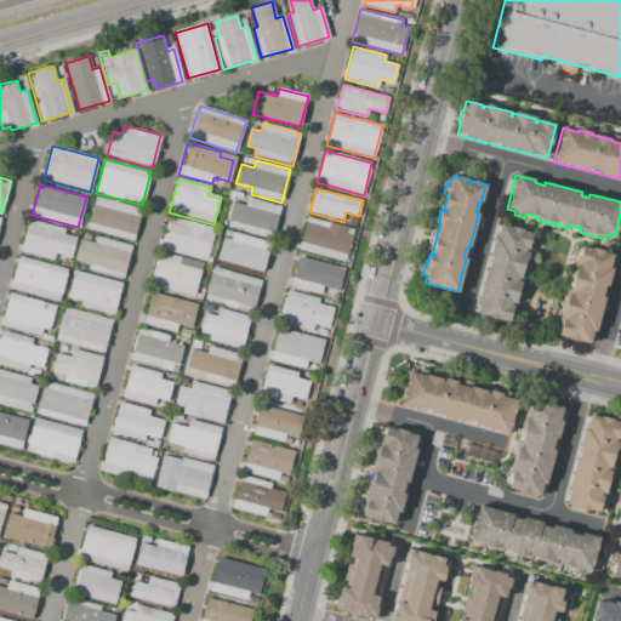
[(86,229),(95,197),(142,209),(132,241),(86,229)]
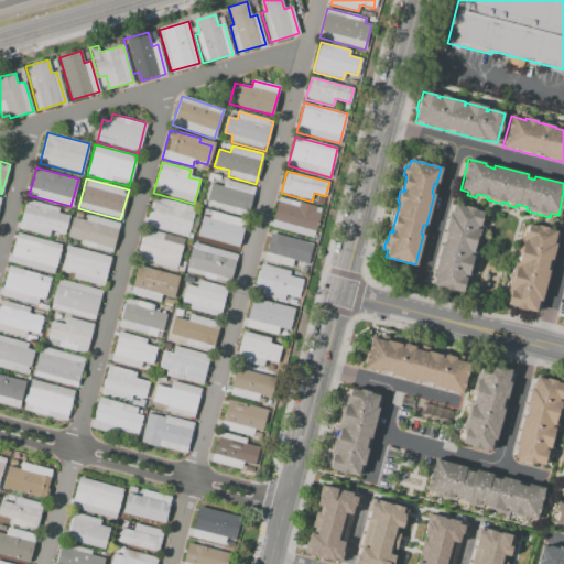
[(253,187),(246,217),(219,209),(221,204),(207,199),(212,184),(223,186),(225,180),(253,187)]
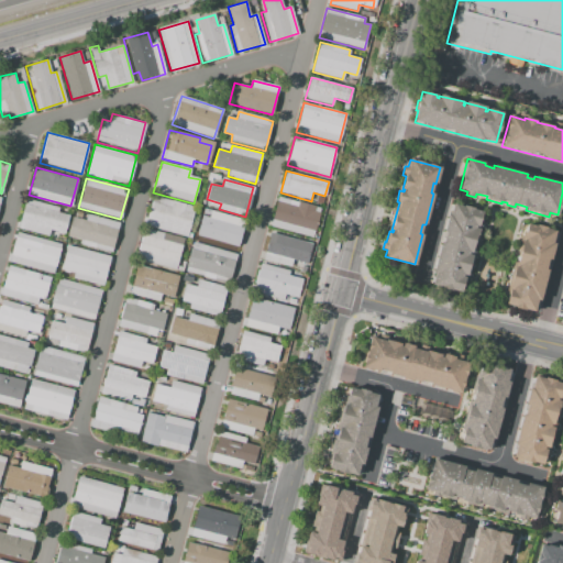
[(145,225),(153,196),(195,207),(187,236),(145,225)]
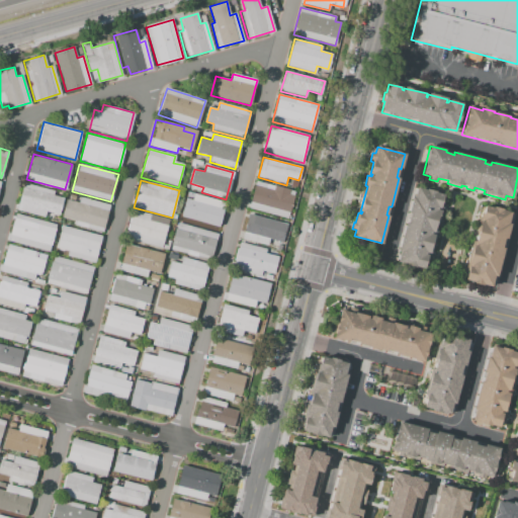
[(291,180),(297,182),(296,188),(289,186),(291,180)]
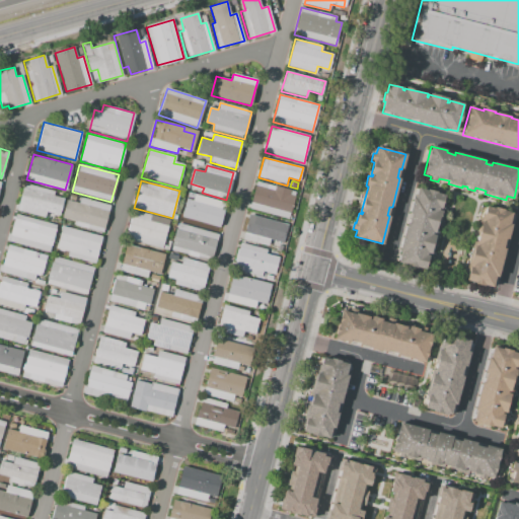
[(249,209),(256,181),(290,190),(289,195),(294,196),(288,219),(249,209)]
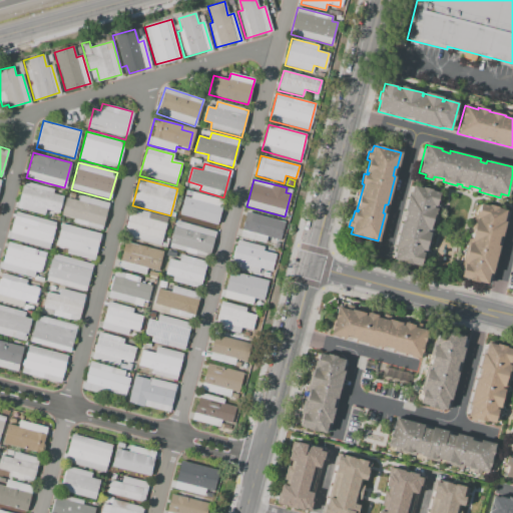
[(24,181),(54,189),(53,193),(63,196),(59,212),(45,208),(44,213),(17,206),(24,181)]
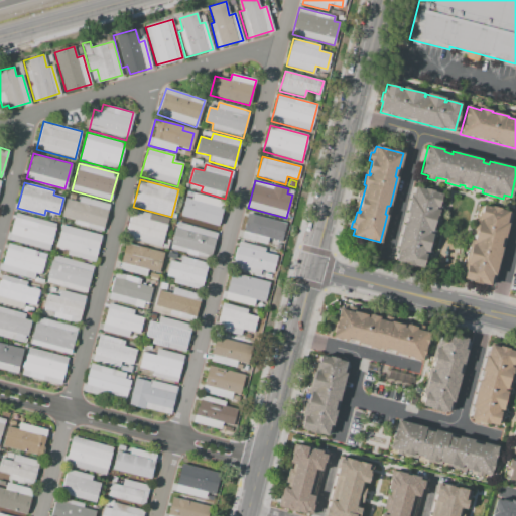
[(416,187),(423,189),(424,188),(434,191),(434,192),(441,195),(438,208),(436,208),(435,210),(437,210),(432,232),(430,232),(429,233),(431,234),(426,252),(424,252),(423,253),(425,254),(421,268),(397,261),(400,251),(397,250),(405,222),(406,222),(409,212),(407,212),(411,197),(413,198),(416,187)]
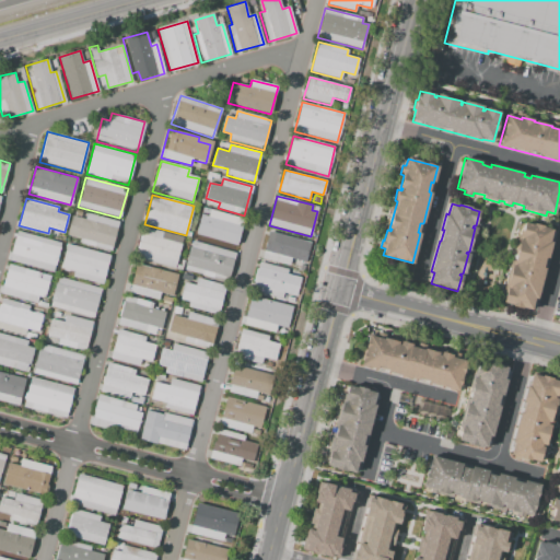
[(235,248),(198,238),(206,209),(243,219),(235,248)]
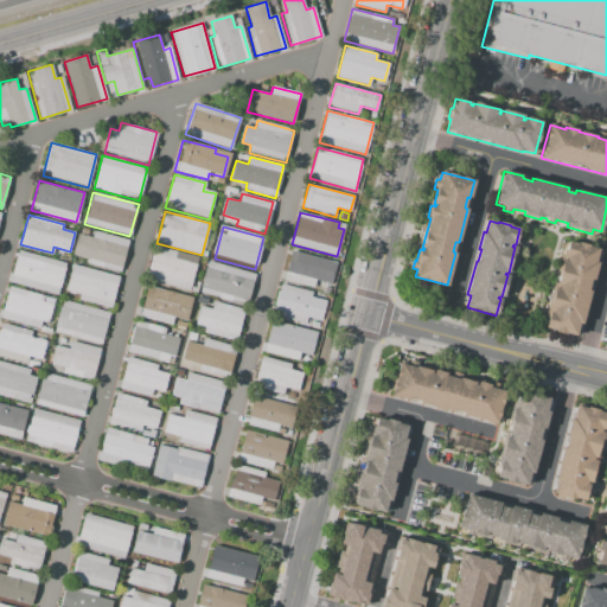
[(128,240),(120,272),(85,263),(87,257),(74,254),(80,234),(93,237),(94,231),(128,240)]
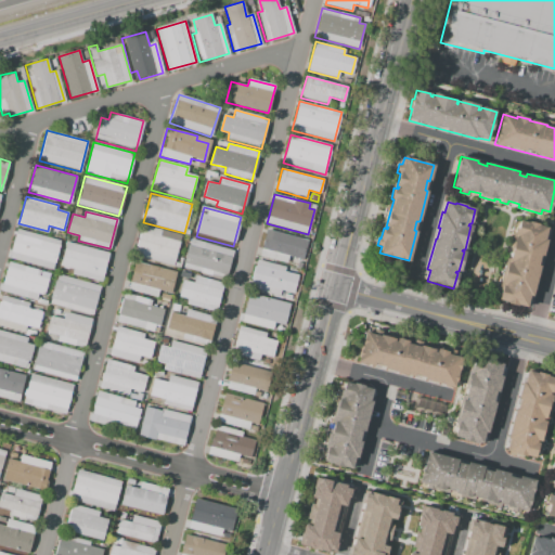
[(547,228),(544,240),(546,241),(542,257),(540,257),(538,265),(540,266),(532,296),(530,295),(527,307),(499,299),(502,285),(504,286),(505,284),(502,283),(507,263),(510,263),(511,262),(508,261),(515,236),(517,237),(517,235),(515,235),(519,220),(528,222),(529,221),(539,224),(539,226),(547,228)]
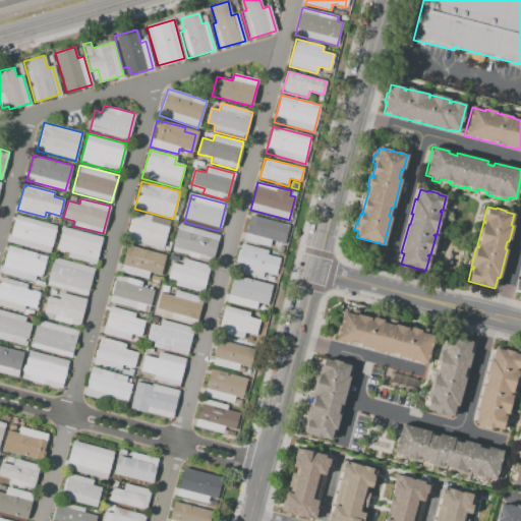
[(163,251),(126,241),(134,212),(170,221),(163,251)]
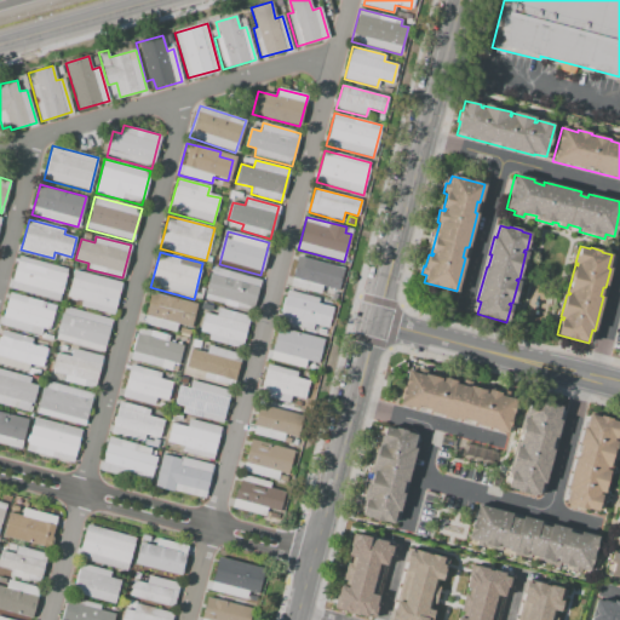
[(19,256),(67,269),(57,302),(10,288),(19,256)]
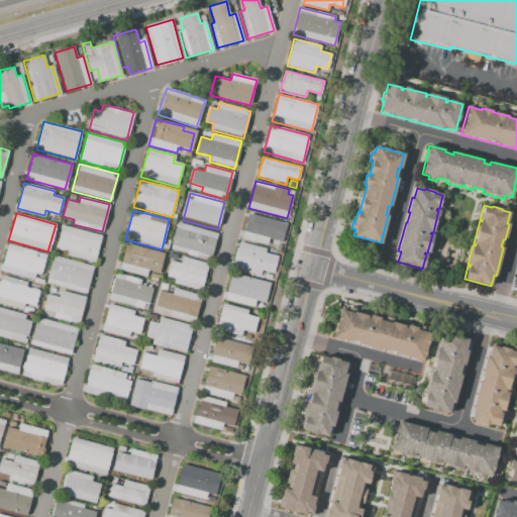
[(48,219),(50,213),(60,216),(58,222),(48,219)]
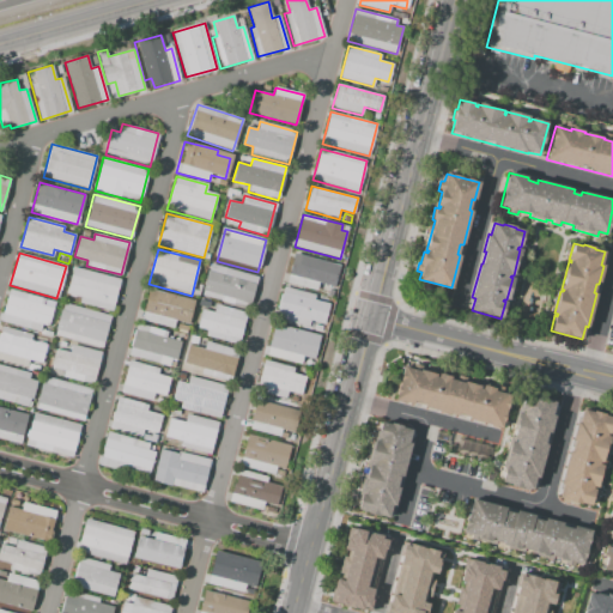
[(286,283),(295,254),(339,266),(334,287),(319,283),(316,291),(286,283)]
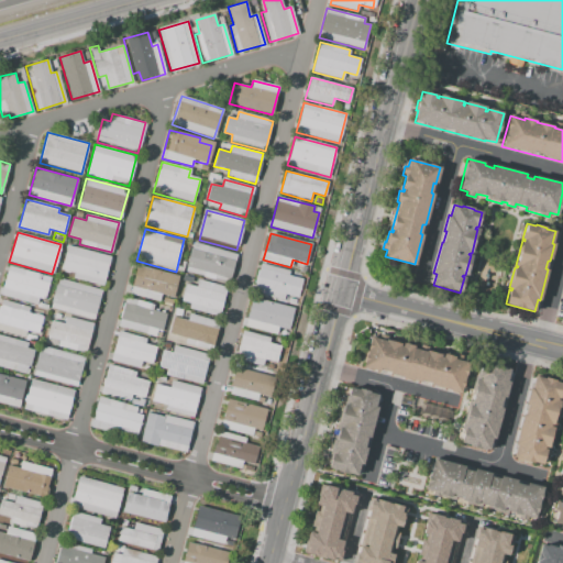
[(186,271),(194,243),(238,254),(230,283),(186,271)]
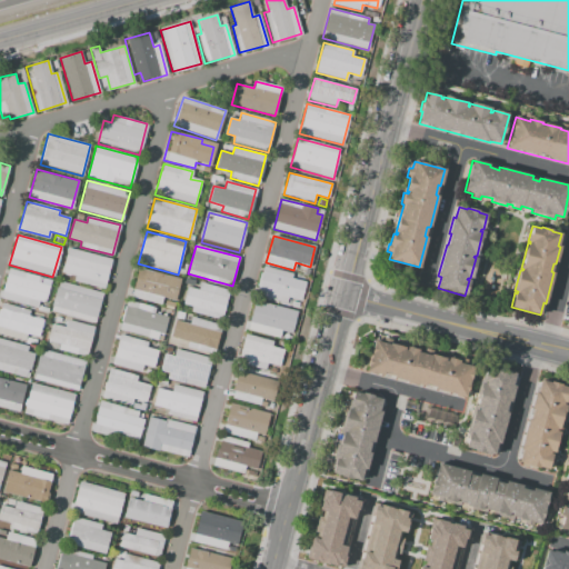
[(69,248),(111,259),(103,289),(73,281),(75,276),(62,272),(69,248)]
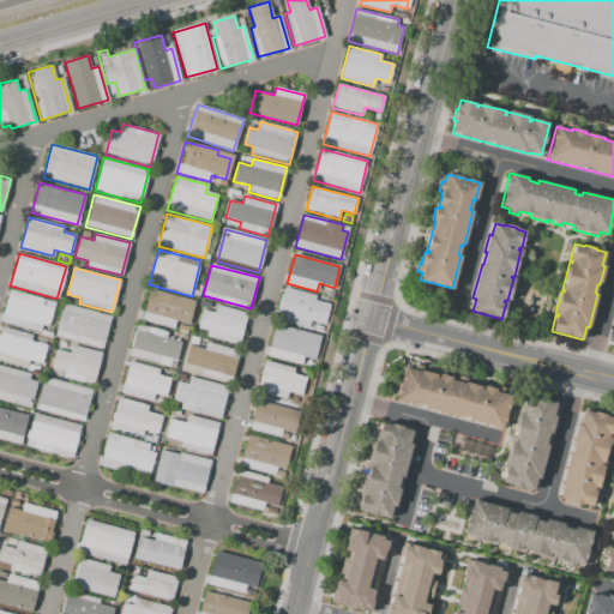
[(330,305),(324,325),(309,320),(308,327),(276,319),(284,288),(315,296),(314,300),(330,305)]
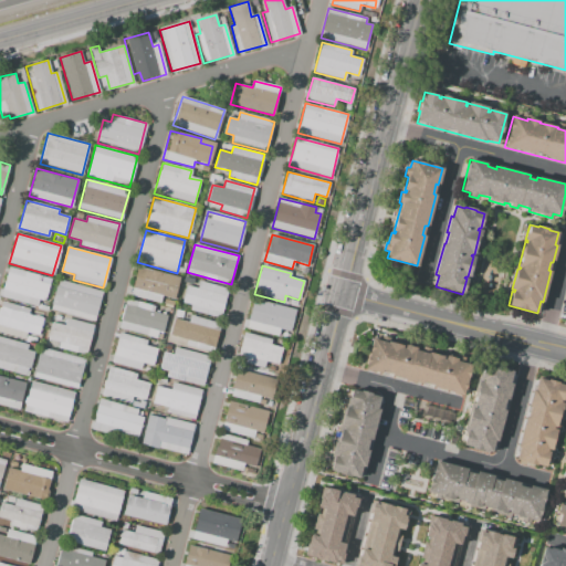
[(180,278),(175,299),(161,295),(159,303),(130,295),(138,266),(180,278)]
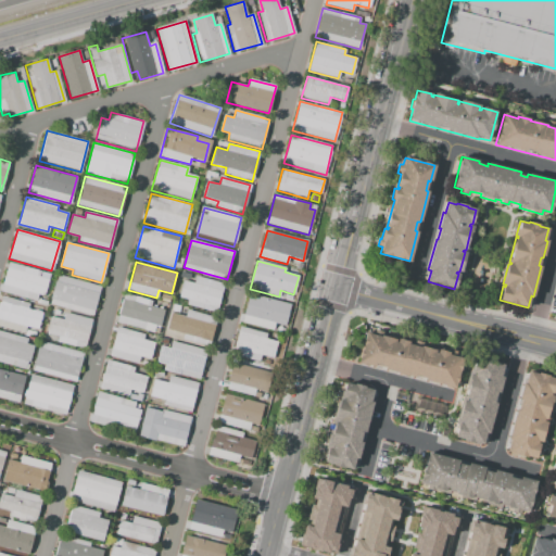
[(9,263),(51,275),(46,297),(38,294),(36,301),(1,291),(9,263)]
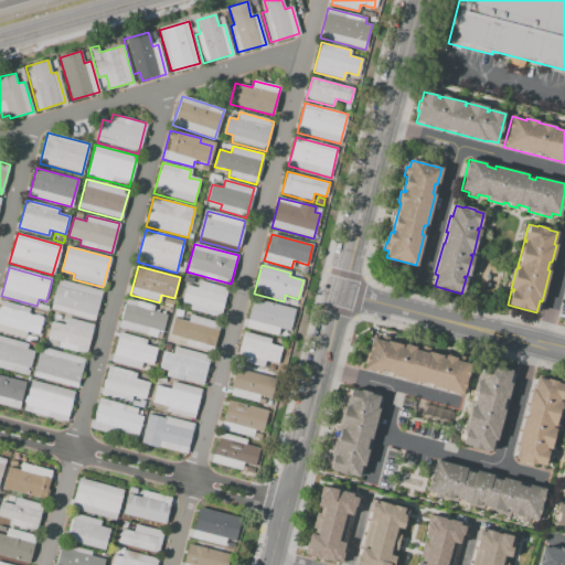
[(59,279),(103,291),(95,321),(51,310),(59,279)]
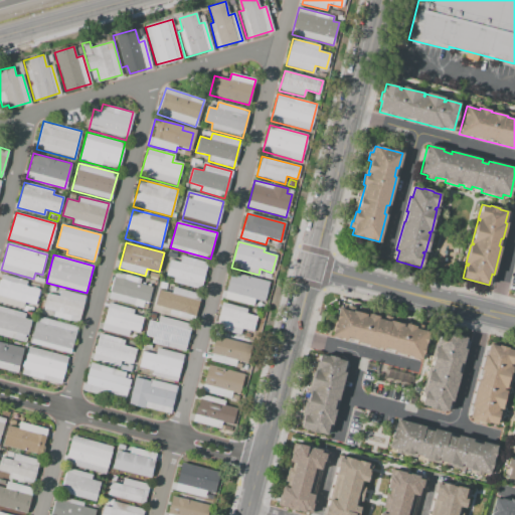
[(199,290),(173,283),(175,278),(165,276),(169,260),(179,262),(180,255),(206,263),(199,290)]
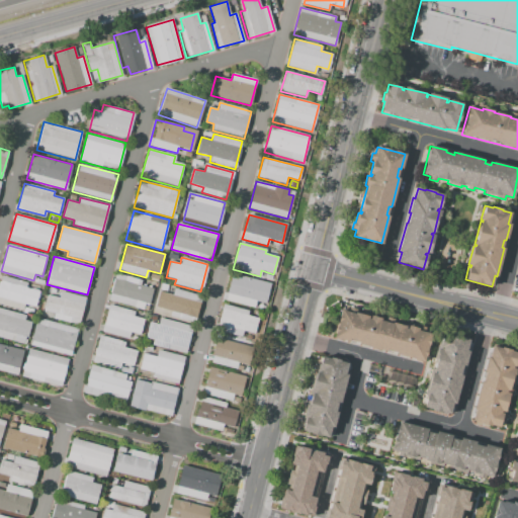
[(108,299),(115,273),(141,280),(140,285),(153,288),(149,304),(145,303),(143,309),(108,299)]
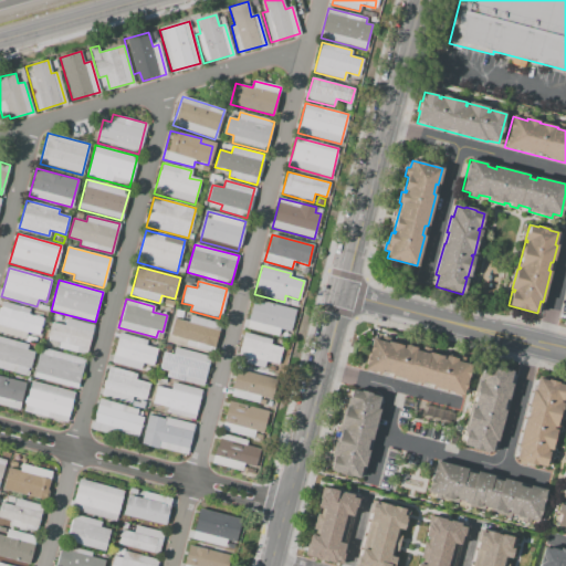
[(247,328),(254,299),(281,305),(279,312),(291,315),(286,332),(276,328),(275,336),(247,328)]
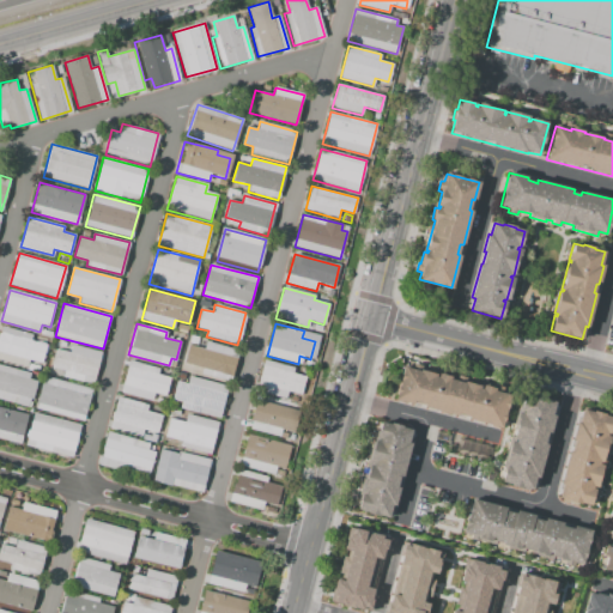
[(177,332),(178,325),(188,327),(186,334),(177,332)]
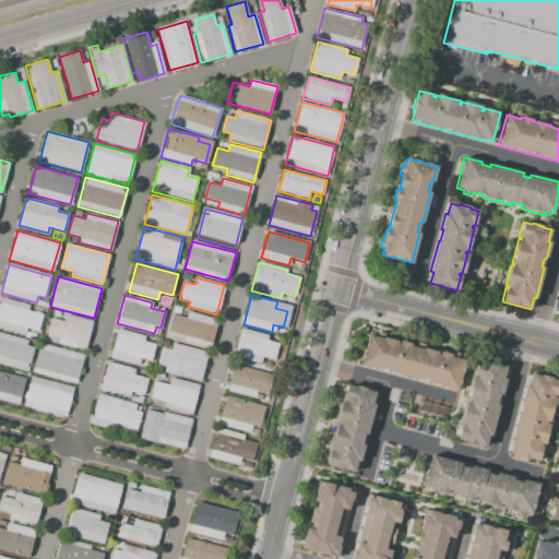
[(0,306),(2,298),(30,306),(28,310),(44,314),(39,331),(26,328),(24,334),(0,328),(0,306)]
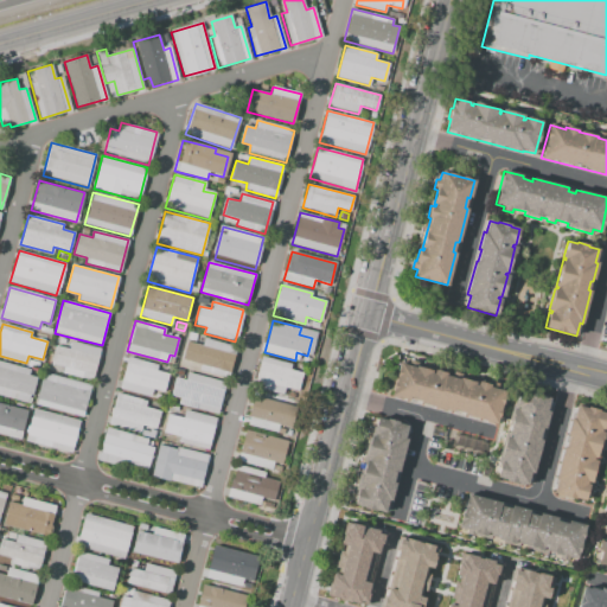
[(100,349),(90,381),(62,374),(63,368),(50,364),(57,337),(100,349)]
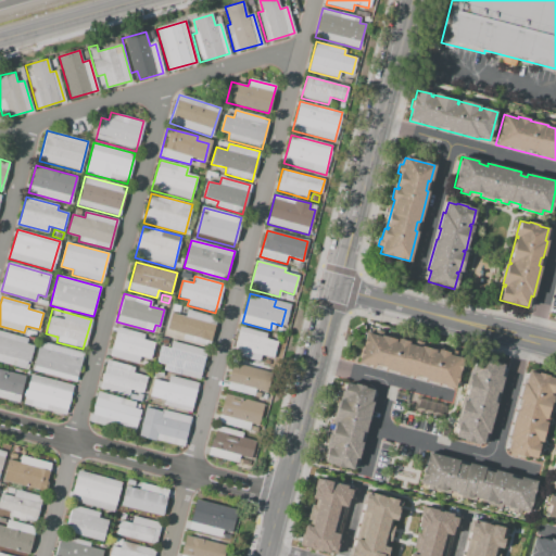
[(209,346),(181,339),(182,335),(166,330),(172,313),(186,316),(187,310),(216,317),(209,346)]
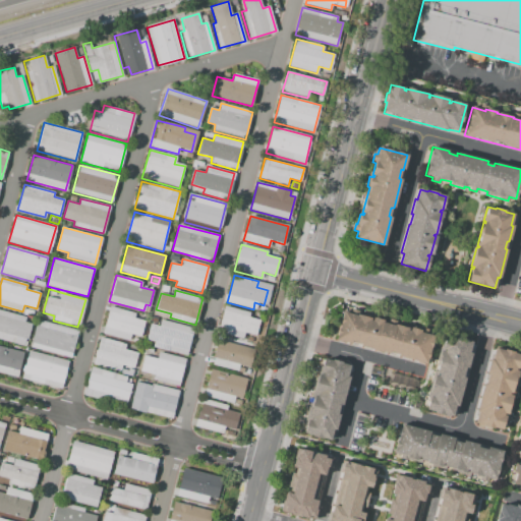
[(242,339),(217,333),(224,305),(249,312),(248,316),(259,320),(255,335),(244,333),(242,339)]
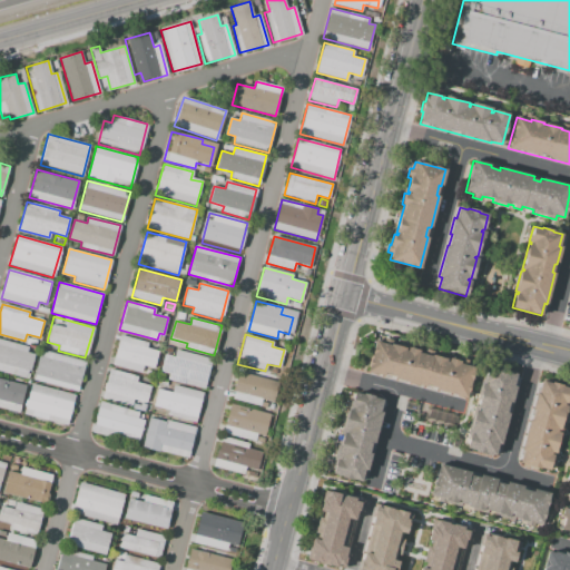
[(111,365),(119,335),(148,343),(146,349),(158,351),(154,369),(141,365),(140,373),(111,365)]
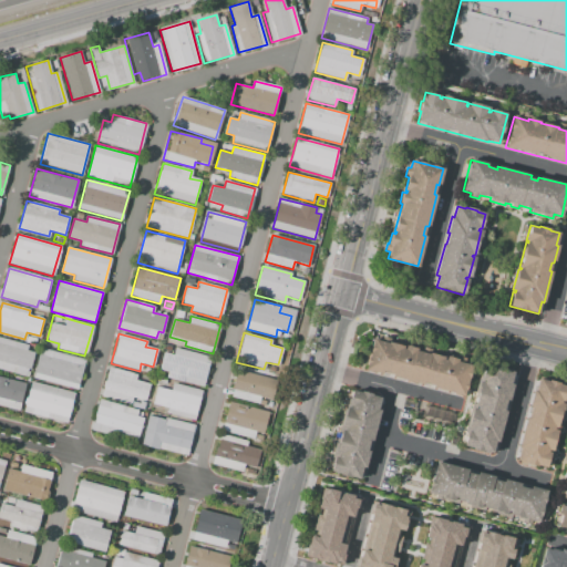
[(29,377),(0,368),(0,337),(29,346),(28,350),(35,352),(29,377)]
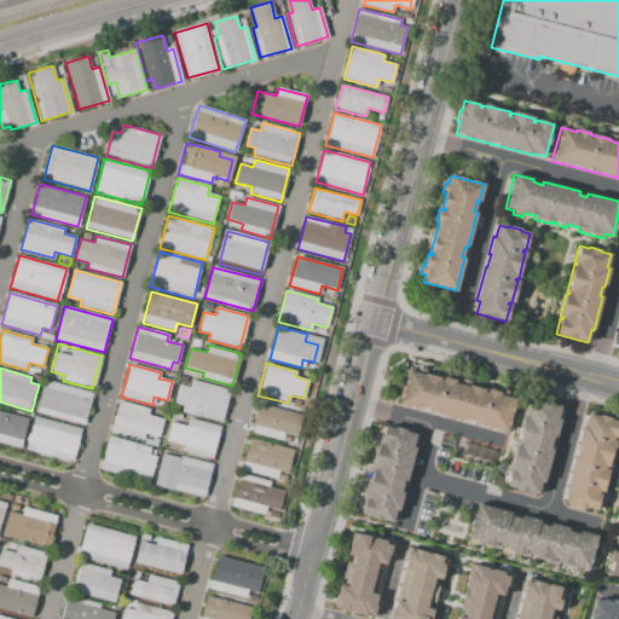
[(399,405),(408,371),(423,375),(424,374),(441,379),(443,377),(456,381),(455,383),(468,387),(468,386),(487,391),(487,389),(499,392),(498,394),(515,399),(507,433),(399,405)]
